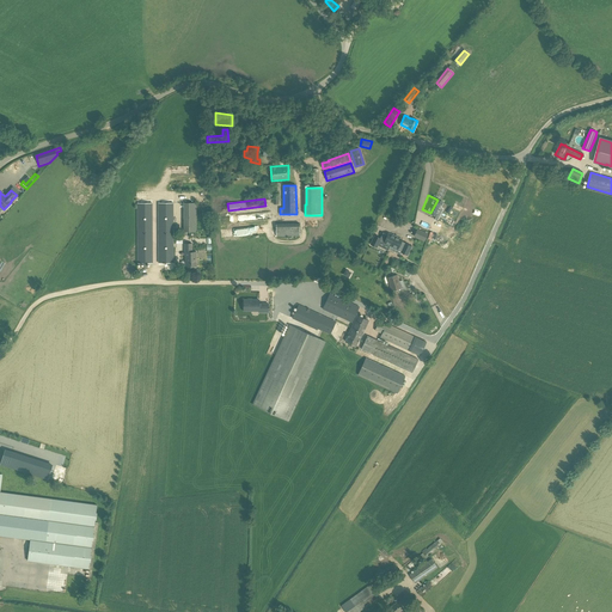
[(152,203),(138,203),(138,263),(152,263),(152,203)]
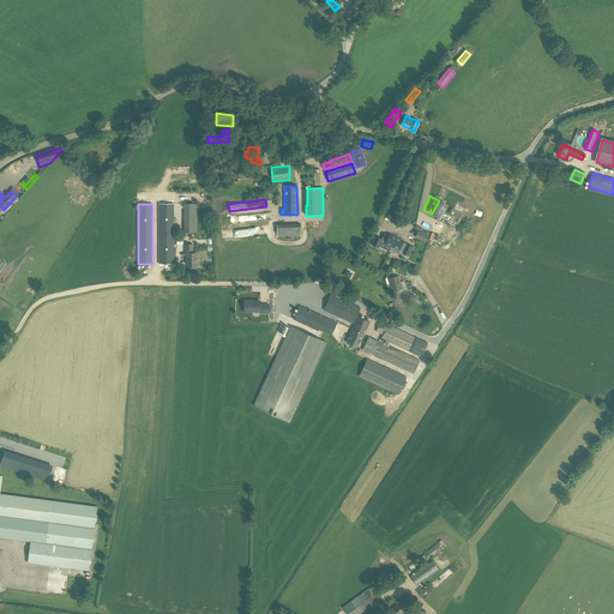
[(174,204),(158,204),(158,264),(174,264),(174,204)]
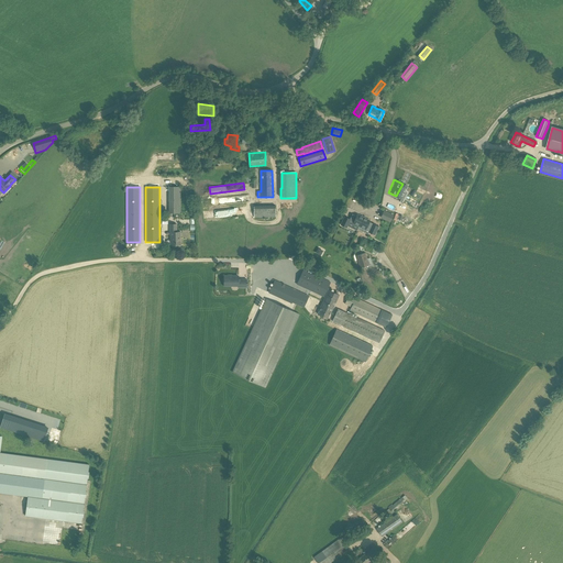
[(180,187),(169,187),(169,213),(180,213),(180,187)]
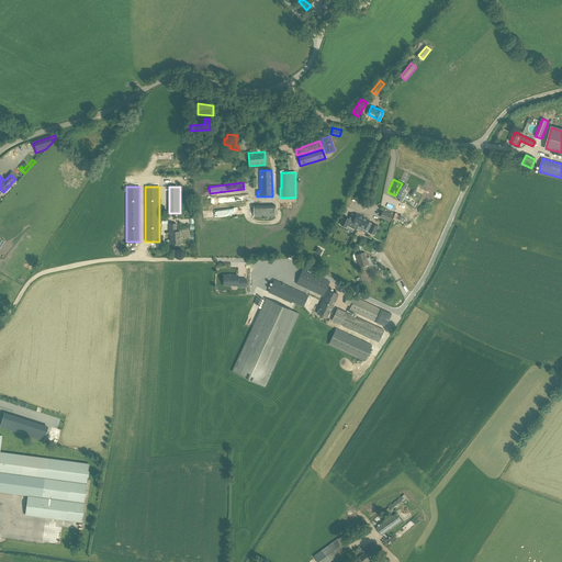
[(276,206),(254,206),(254,216),(276,216),(276,206)]
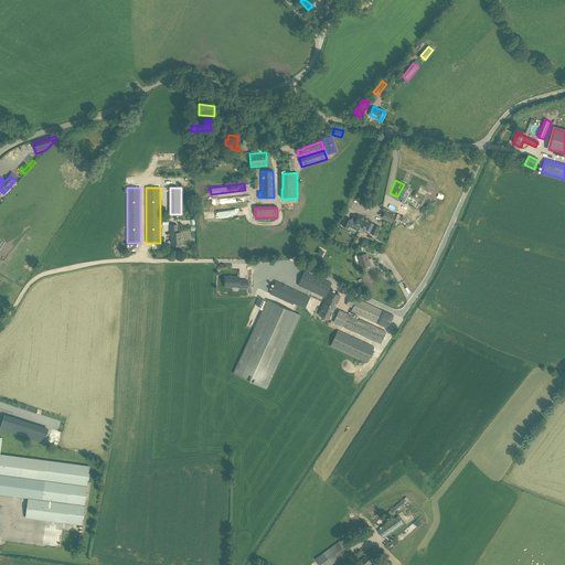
[(394,216),(385,211),(382,217),(391,222),(394,216)]
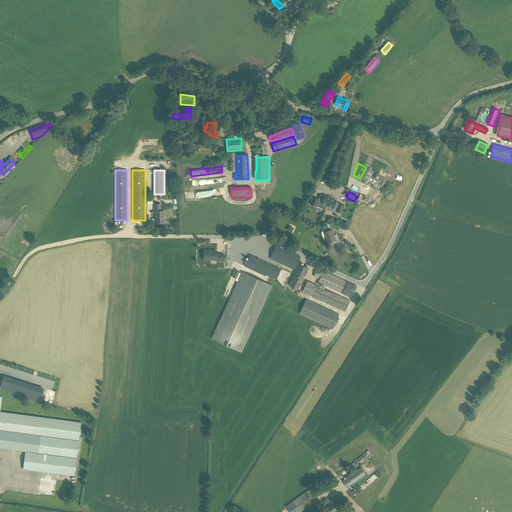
[(327,205),(330,198),(325,195),(324,197),(320,195),(318,199),(314,197),(310,205),(315,207),(318,201),(327,205)]
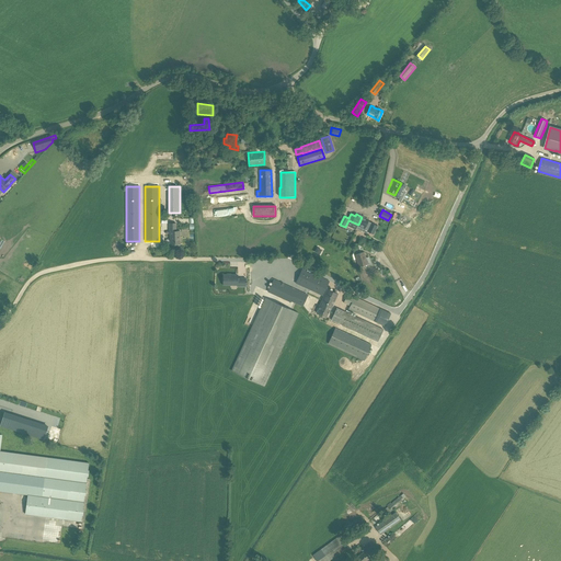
[(368,220),(362,217),(358,225),(368,230),(367,231),(373,233),(377,226),(368,221),(368,220)]
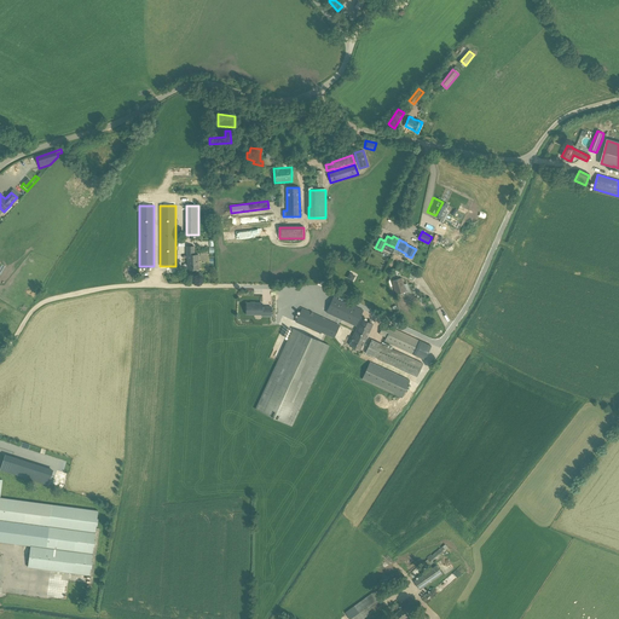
[(195,247),(186,247),(186,255),(187,255),(187,270),(198,270),(198,255),(195,255),(195,247)]
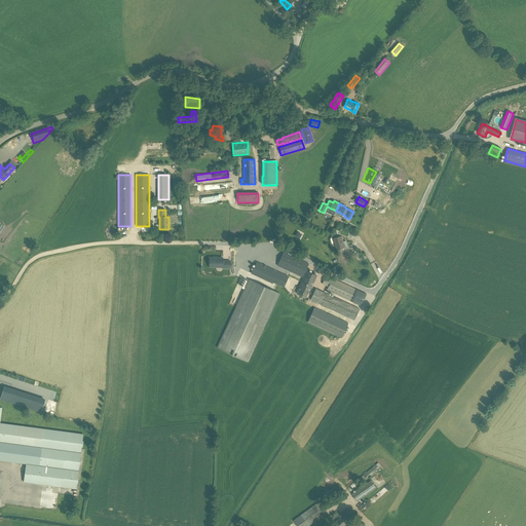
[(341,227),(339,231),(346,235),(349,230),(346,229),(341,227)]
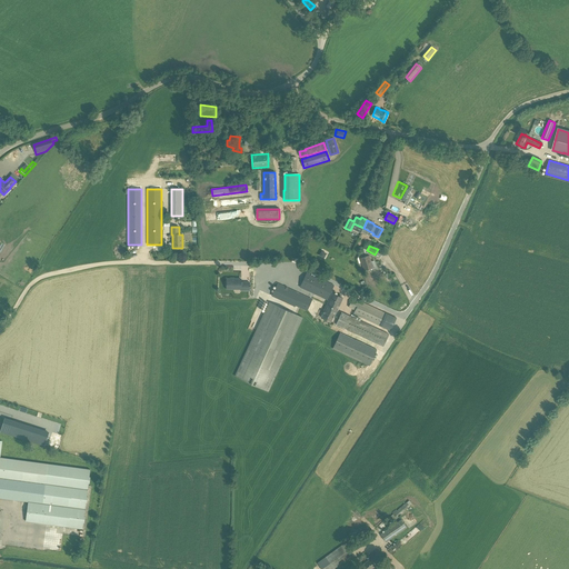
[(369,256),(360,259),(363,271),(376,267),(375,261),(371,261),(369,256)]
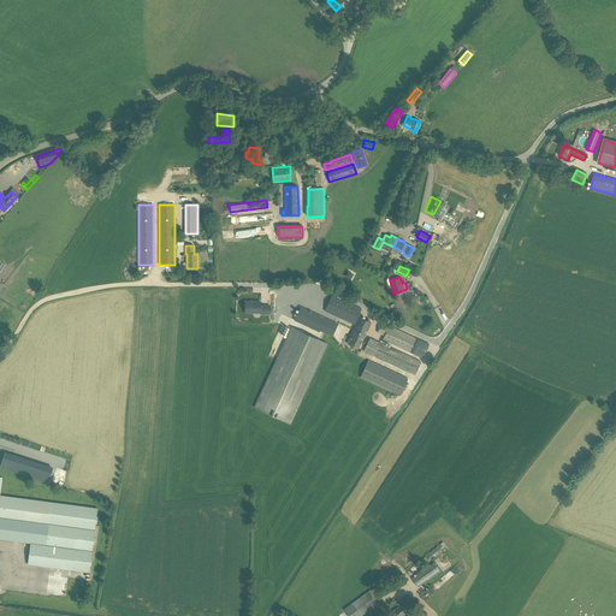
[(366,285),(368,303),(381,301),(379,288),(383,288),(383,283),(366,285)]
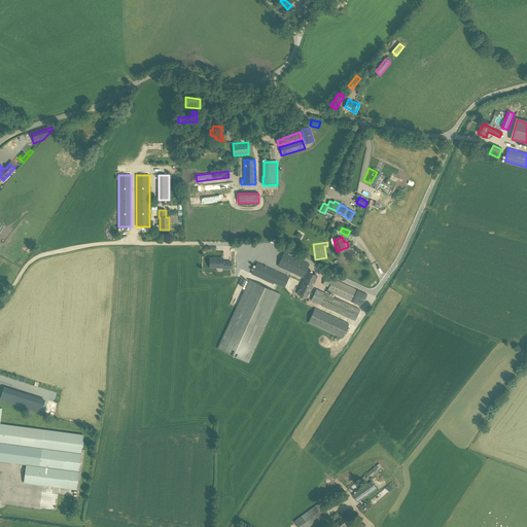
[(261,246),(250,274),(283,287),(288,276),(269,268),(270,265),(302,278),(305,271),(278,260),(276,265),(272,262),(277,249),(271,246),(270,249),(261,246)]
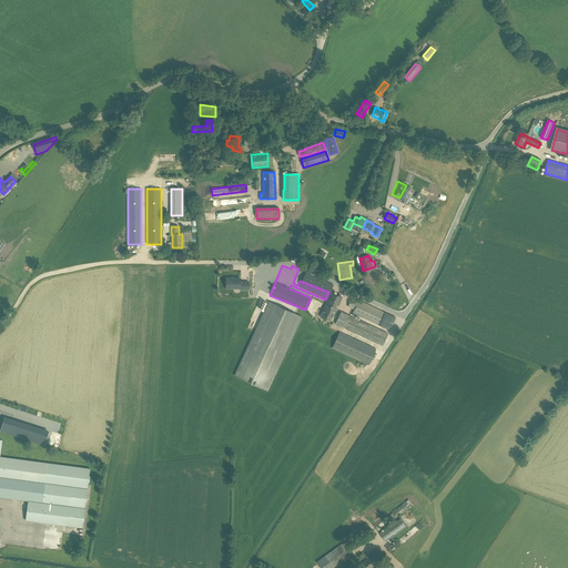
[(225,277),(225,285),(226,285),(226,287),(240,288),(240,290),(249,290),(249,282),(241,282),(241,275),(226,275),(226,277),(225,277)]
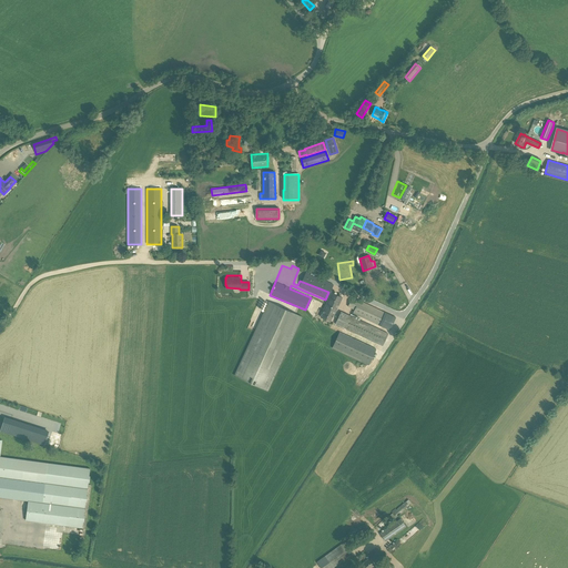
[(323,313),(321,317),(331,322),(333,315),(334,315),(342,297),(331,293),(322,313),(323,313)]
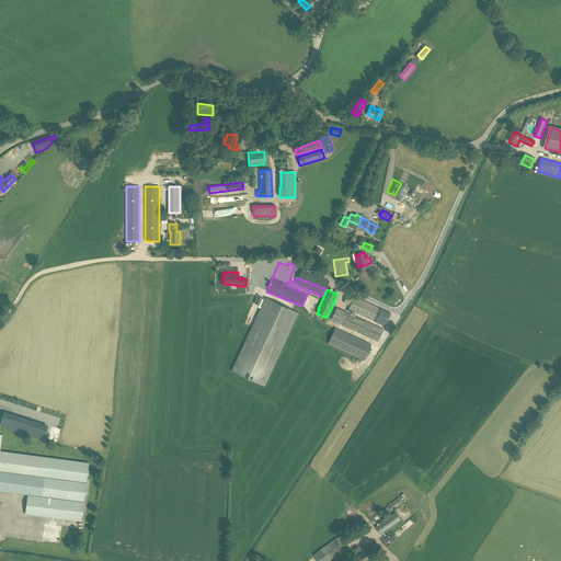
[(272,370),(294,311),(260,298),(240,353),(250,356),(251,353),(255,355),(253,363),(272,370)]
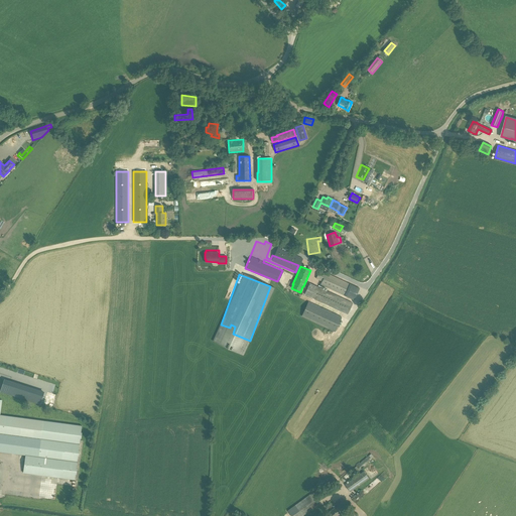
[(353,299),(357,288),(332,277),(332,279),(323,275),(318,285),(353,299)]
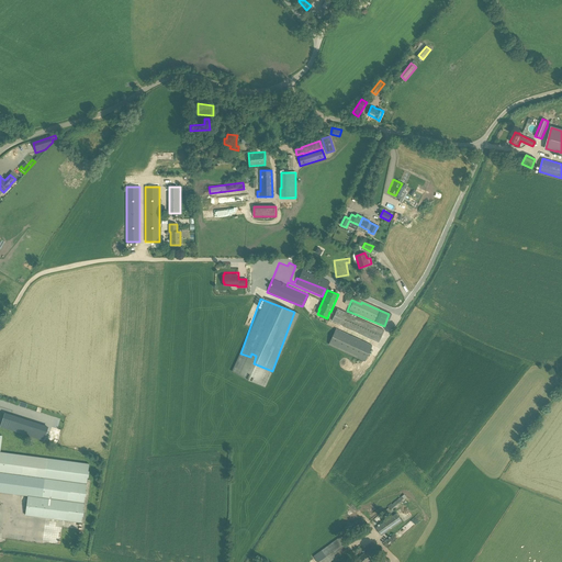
[(363,361),(370,344),(333,329),(326,346),(363,361)]
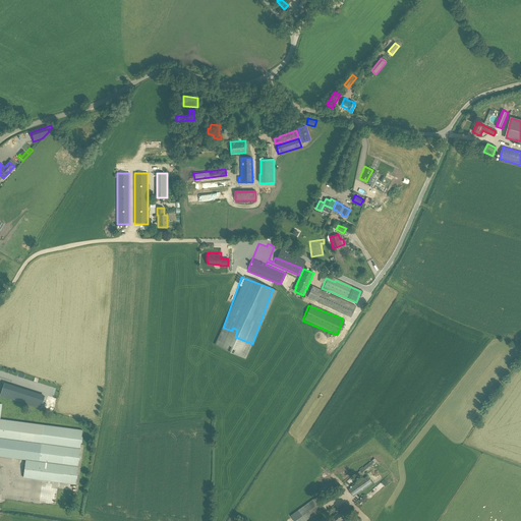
[(34,392),(4,383),(0,395),(15,399),(16,396),(31,401),(34,392)]
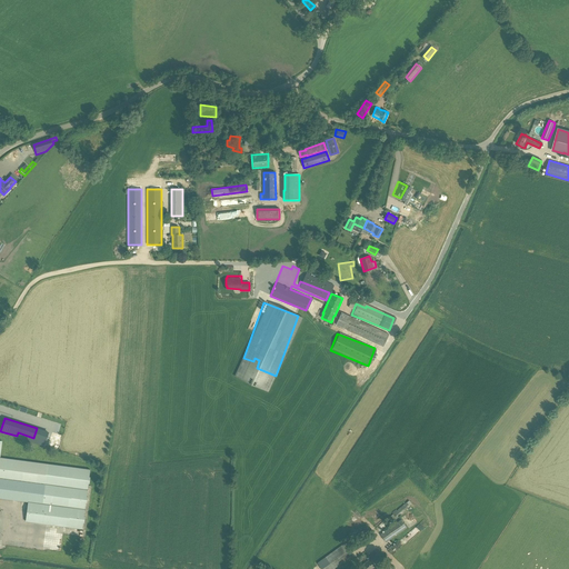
[(0,498),(29,501),(27,521),(83,528),(90,469),(0,457),(0,498)]
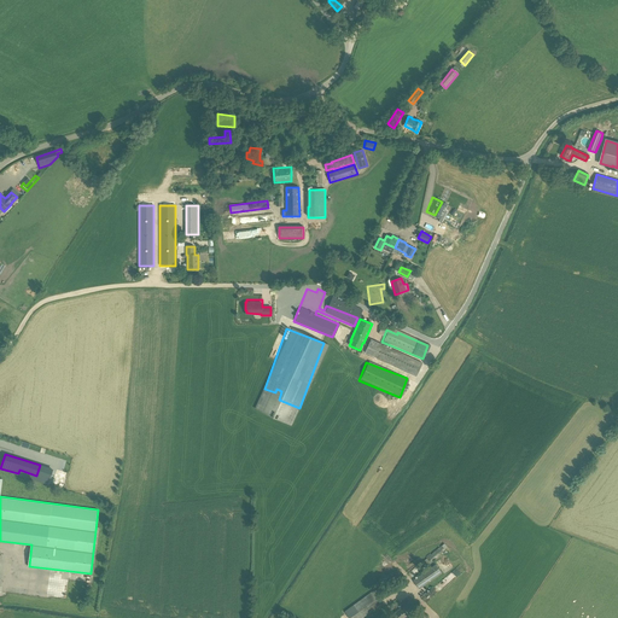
[(445,549),(442,546),(427,558),(431,563),(445,549)]
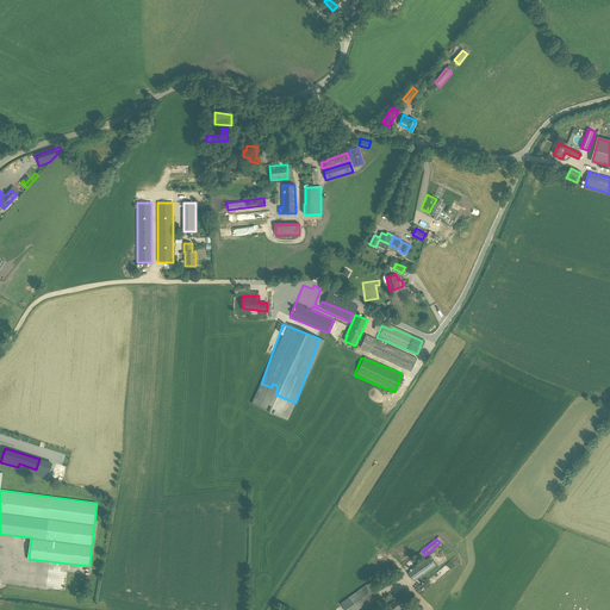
[(430,558),(409,572),(415,582),(436,566),(430,558)]
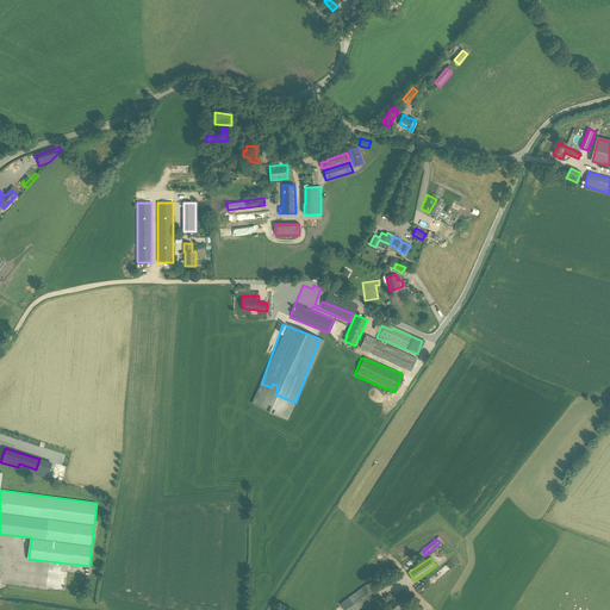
[(436,572),(441,577),(447,571),(441,566),(436,572)]
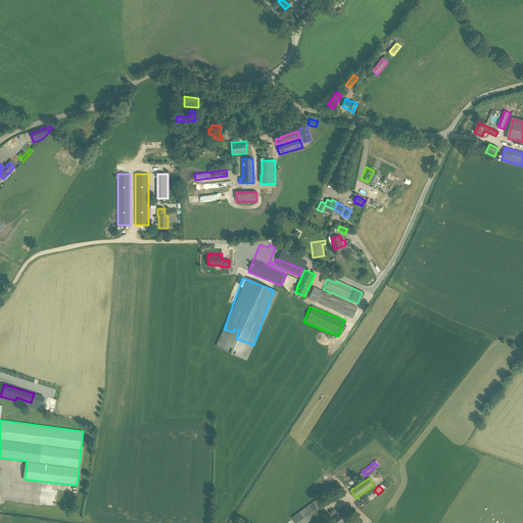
[(366,497),(357,507),(361,511),(370,502),(366,497)]
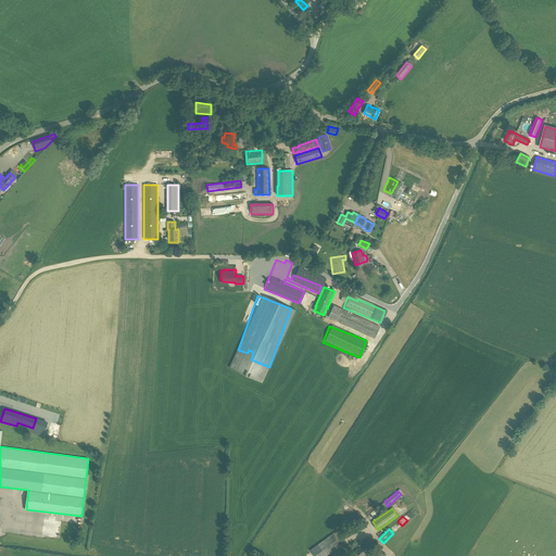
[(337,530),(310,551),(314,555),(326,555),(345,542),(337,530)]
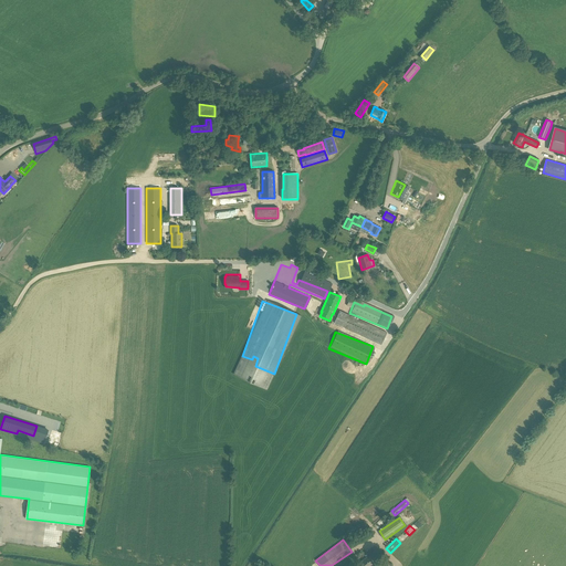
[(374,552),(359,563),(360,565),(369,565),(379,559),(374,552)]
